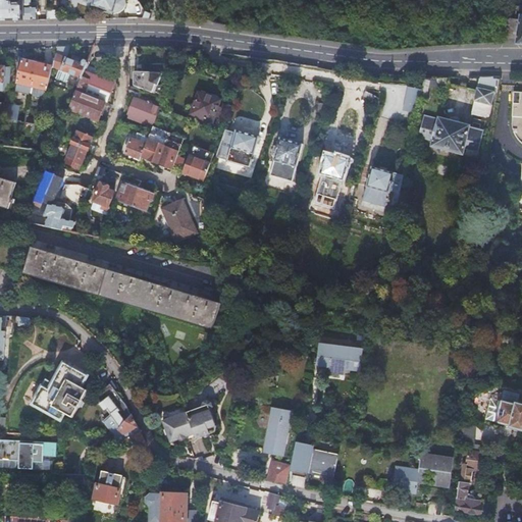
[(95,0),(92,9),(112,16),(113,14),(115,15),(119,14),(122,12),(124,10),(125,6),(125,4),(122,0),(95,0)]
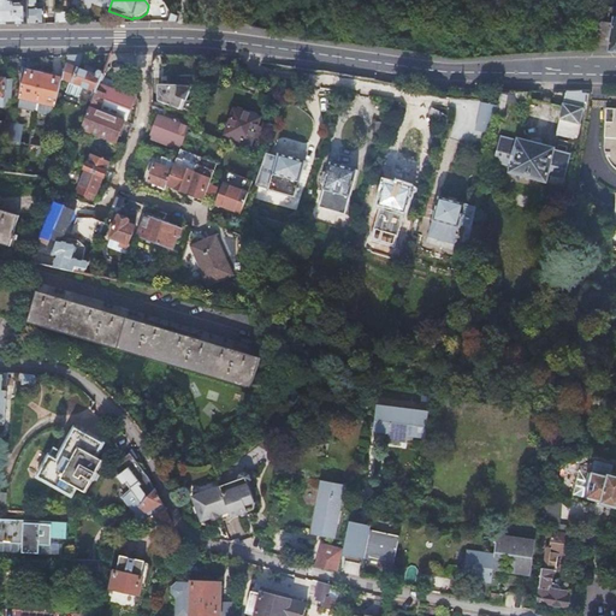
[(0,25),(12,27),(42,25),(41,10),(36,11),(29,11),(29,1),(0,1),(0,25)]
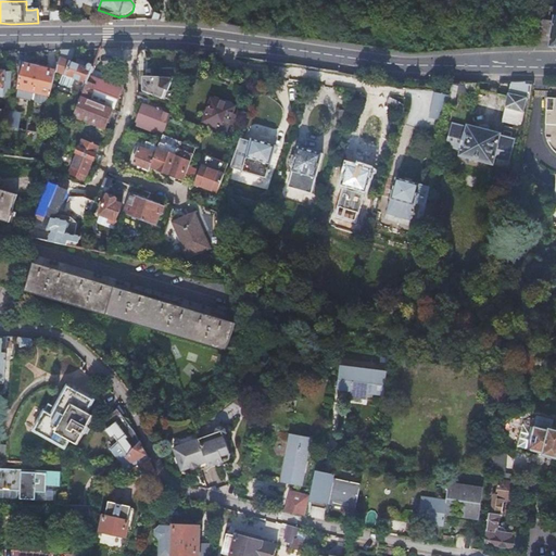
[(550,47),(555,46),(555,15),(555,16),(555,22),(548,21),(544,21),(540,25),(538,39),(544,40),(551,41),(550,47)]
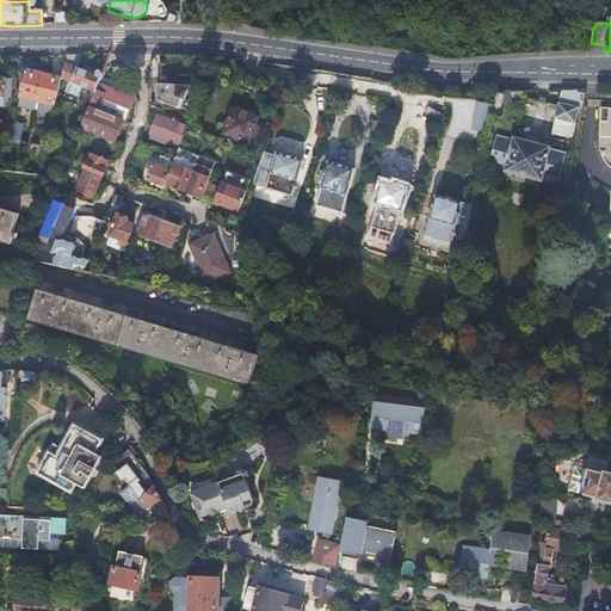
[(63,76),(62,81),(88,87),(87,98),(92,99),(99,81),(104,67),(103,66),(102,66),(100,67),(99,67),(98,68),(98,71),(81,67),(84,53),(68,53),(63,76)]
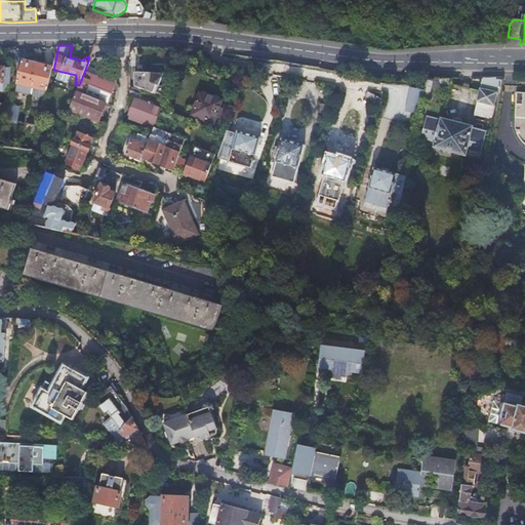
[(191,57),(182,54),(175,70),(185,73),(191,57)]
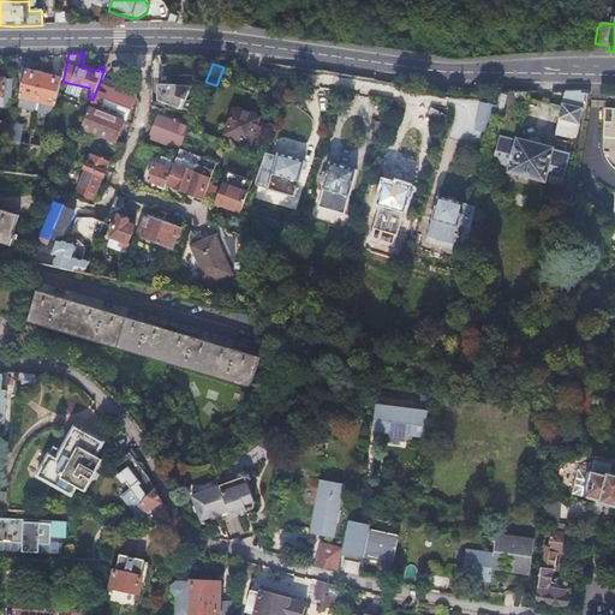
[(22,96),(40,100),(46,73),(27,70),(22,96)]
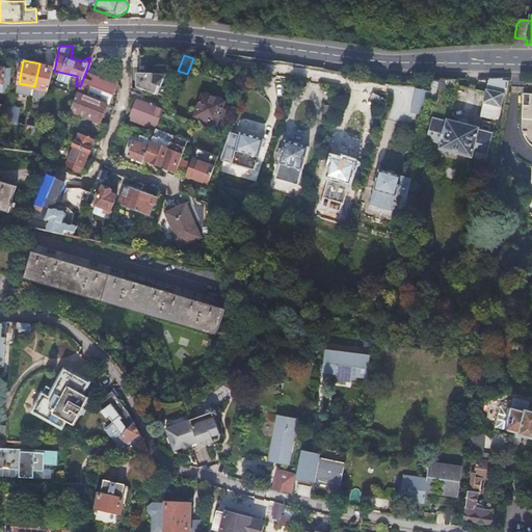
[(40,63),(34,86),(50,90),(54,71),(55,67),(40,63)]
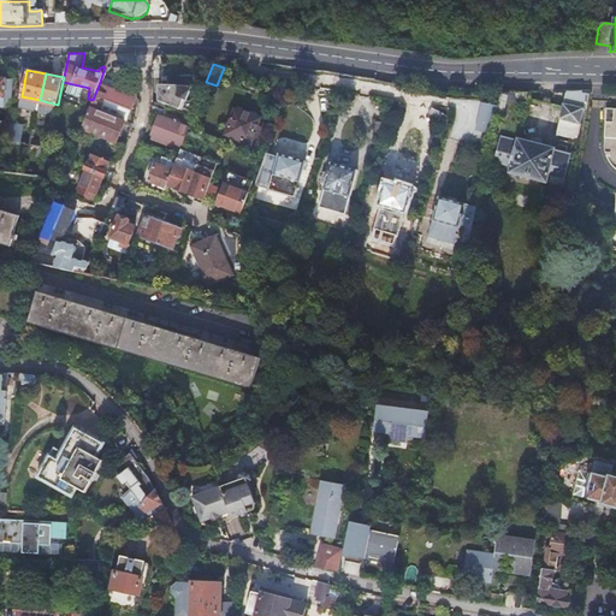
[(93,100),(82,129),(118,143),(135,95),(100,82),(93,100)]
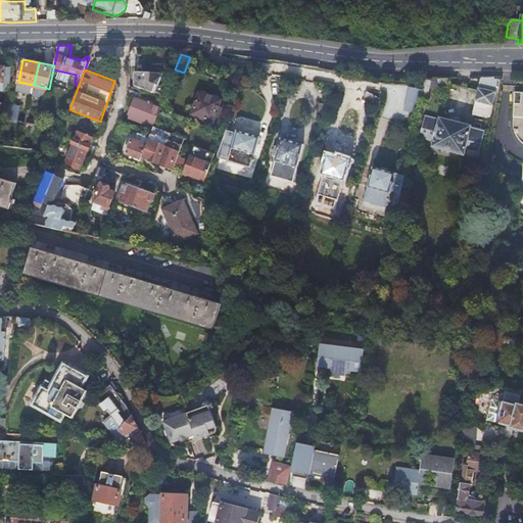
[(162,72),(137,72),(137,86),(155,92),(162,72)]
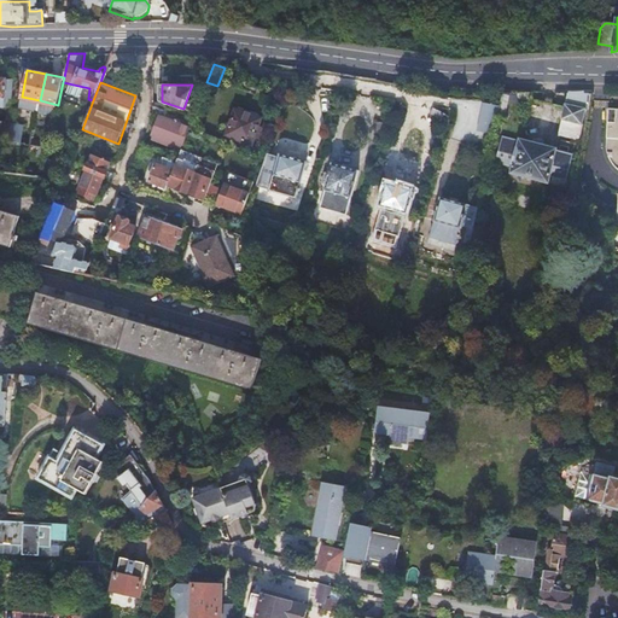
[(581,141),(592,97),(593,94),(587,94),(588,92),(570,92),(560,136),(581,141)]
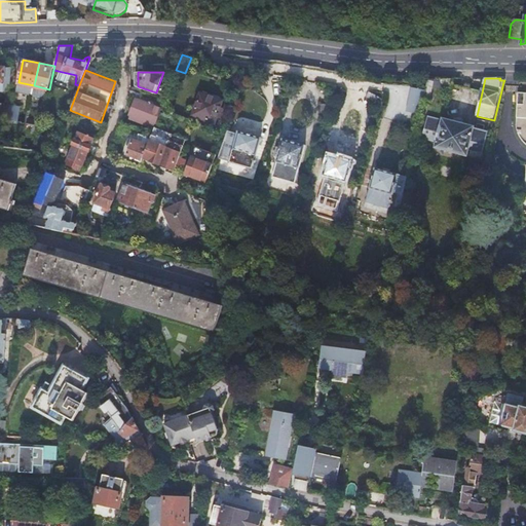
[(435,82),(428,80),(426,88),(424,99),(430,100),(435,82)]
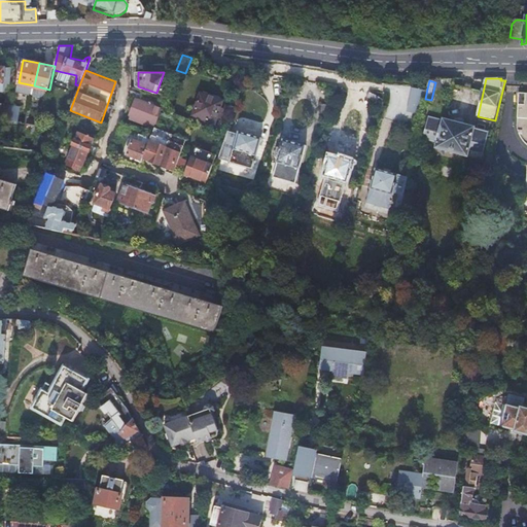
[(419,113),(424,88),(413,85),(408,110),(419,113)]
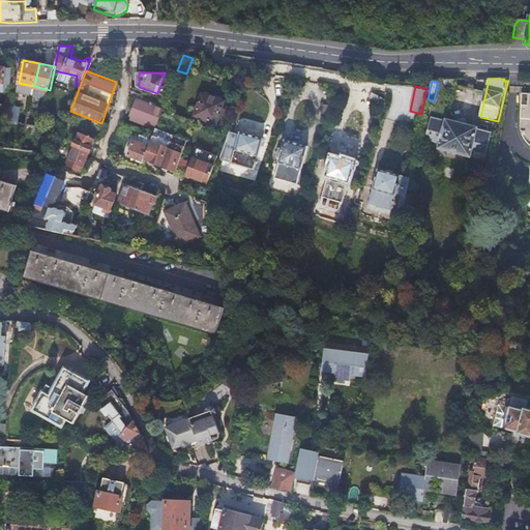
[(144,95),(131,91),(131,96),(139,99),(137,102),(133,114),(131,118),(149,125),(148,127),(153,129),(154,126),(156,127),(162,114),(164,109),(142,100),(144,95)]
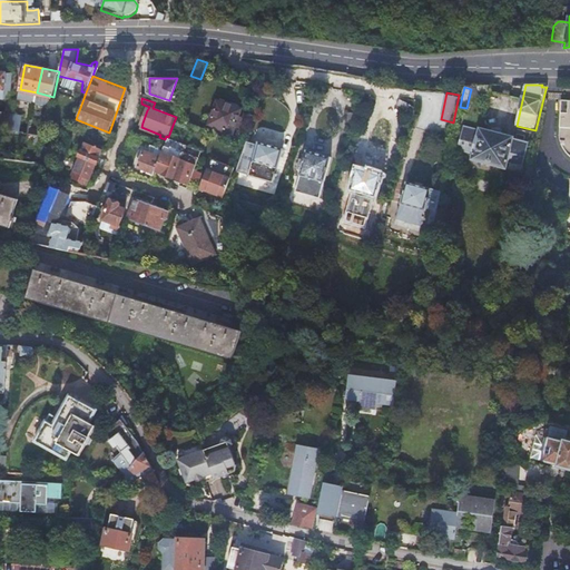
[(399,99),(395,105),(409,112),(412,107),(399,99)]
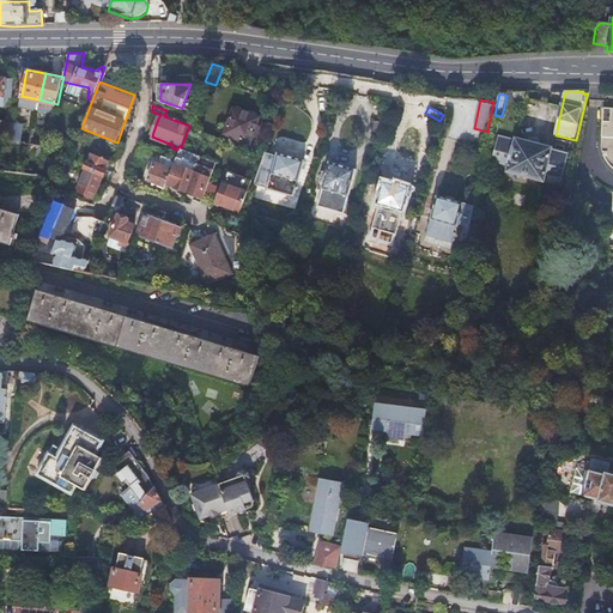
[(232,109),(224,134),(250,143),(259,117),(232,109)]
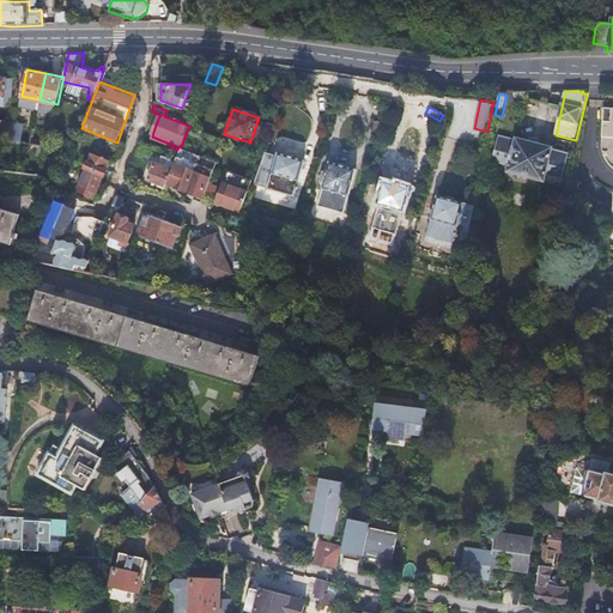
[(0,135),(11,137),(12,120),(0,119),(0,135)]
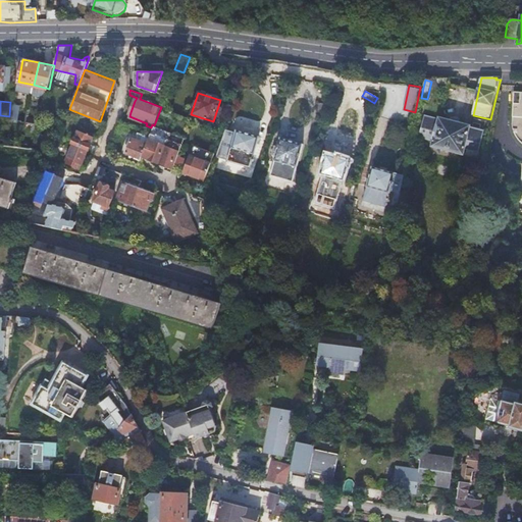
[(10,102),(9,116),(19,117),(20,103),(10,102)]
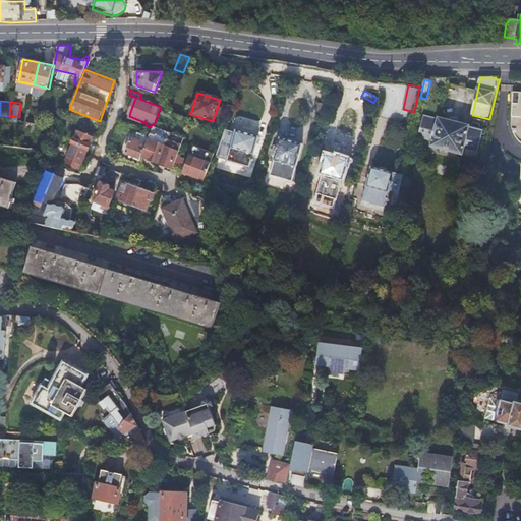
[(441,119),(437,118),(431,117),(430,119),(426,118),(421,141),(435,145),(432,151),(466,158),(467,151),(480,154),(486,131),(482,130),(482,128),(441,119)]
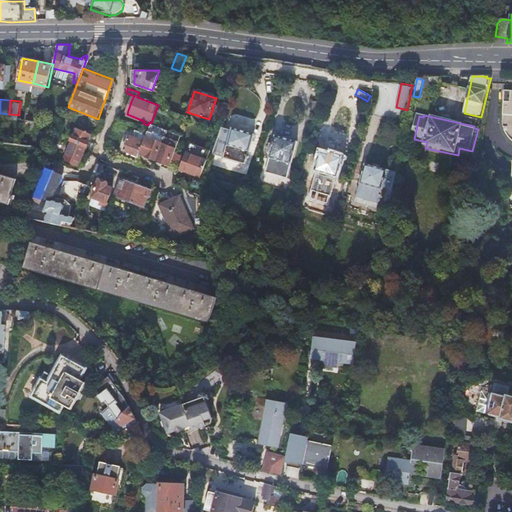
[(128,125),(117,121),(115,128),(125,132),(128,125)]
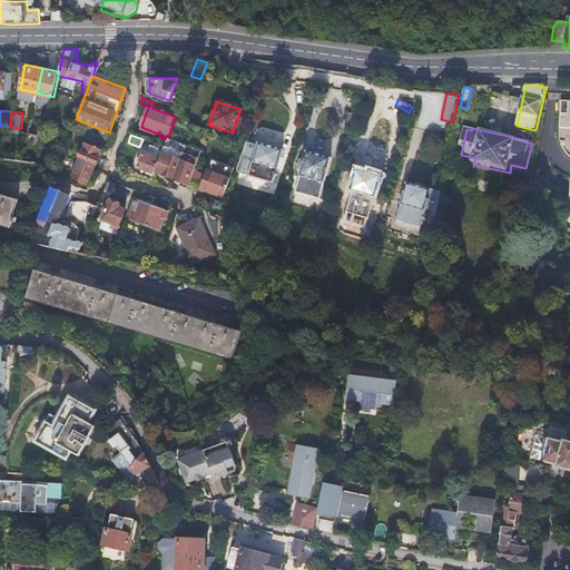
[(244,149),(236,172),(273,182),(282,147),(257,140),(254,153),(244,149)]
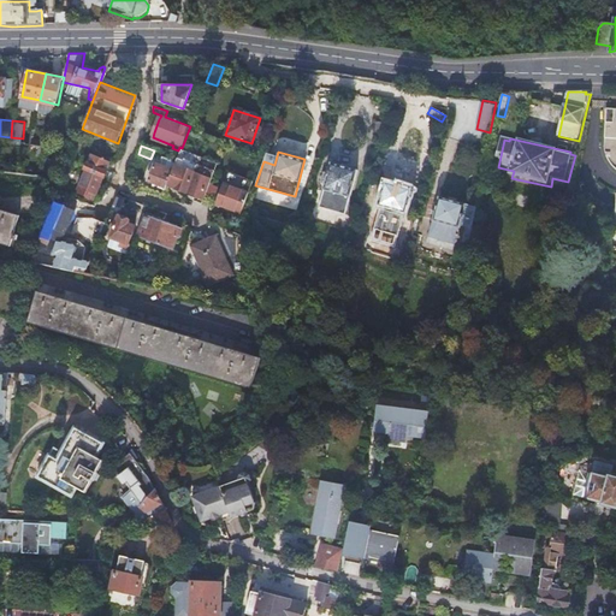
[(327,160),(320,187),(347,194),(354,167),(327,160)]
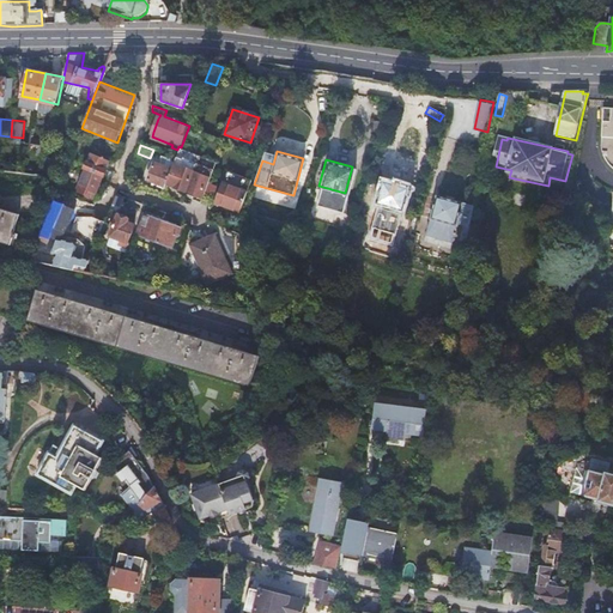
[(168,184),(187,192),(195,171),(175,164),(173,171),(168,184)]
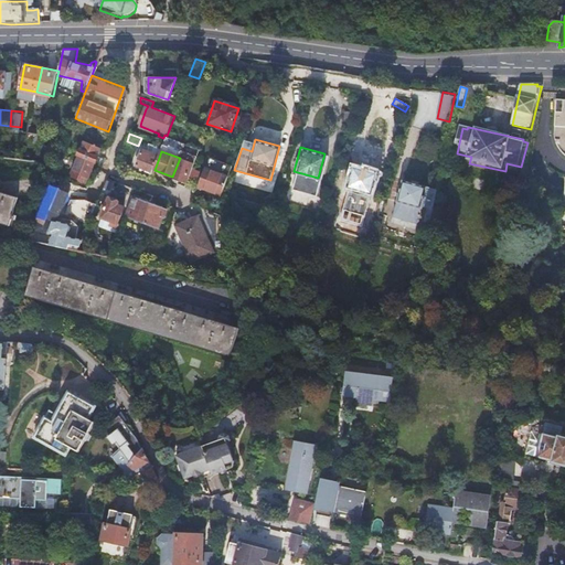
[(81,152),(75,169),(84,172),(82,179),(88,181),(97,159),(81,152)]
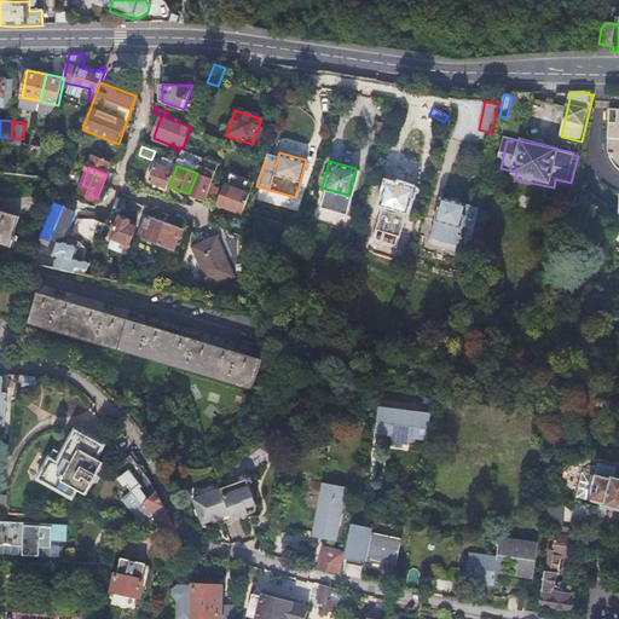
[(197,173),(189,194),(195,196),(197,190),(207,194),(215,169),(206,167),(204,171),(198,168),(197,173)]
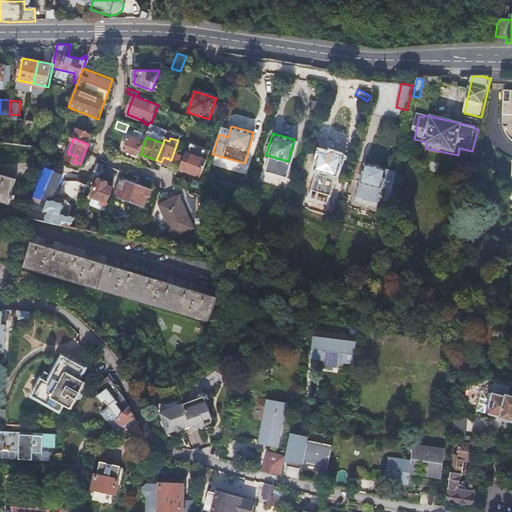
[(127,152),(139,156),(140,154),(144,143),(132,139),(127,152)]
